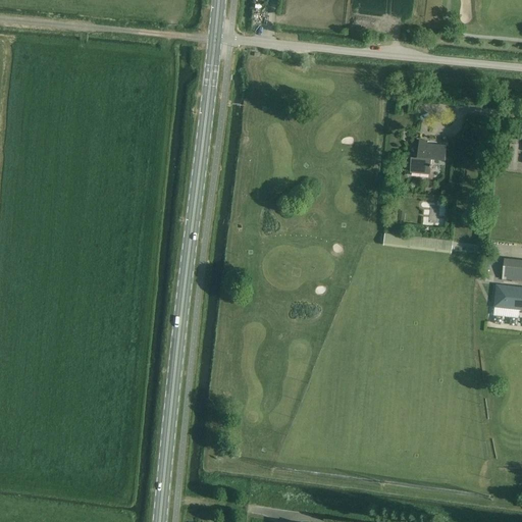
[(446,161),(447,145),(428,144),(428,140),(419,140),(418,158),(412,158),(410,173),(430,175),(432,160),(446,161)]
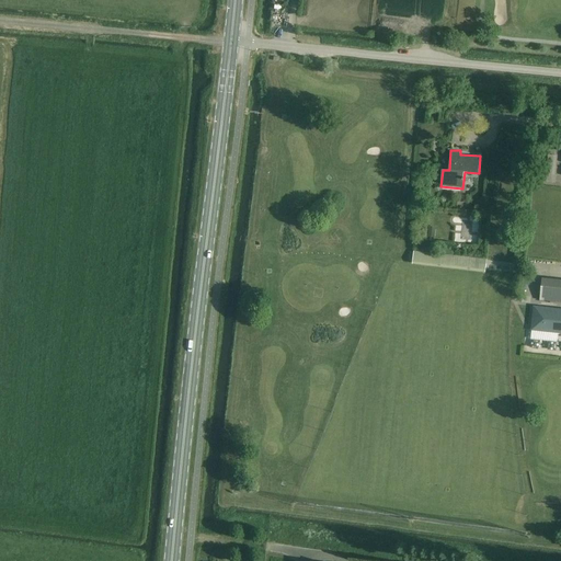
[(558,156),(540,153),(538,181),(554,182),(558,156)]
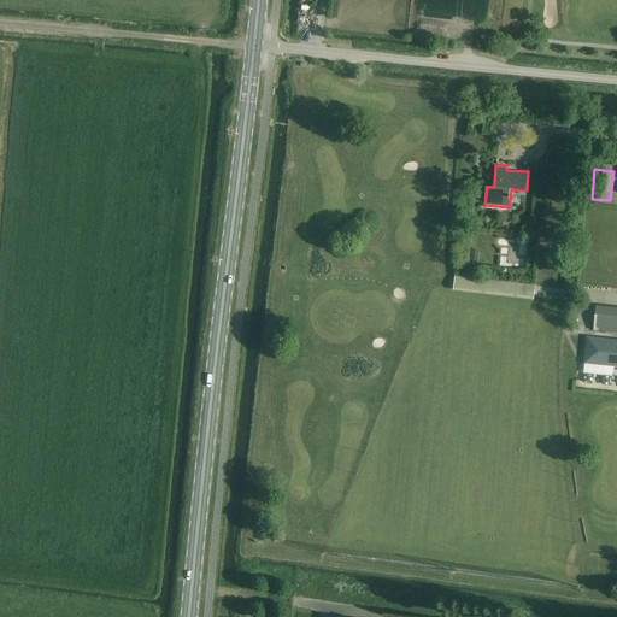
[(479,293),(534,300),(534,297),(535,286),(456,276),(454,291),(479,293)]
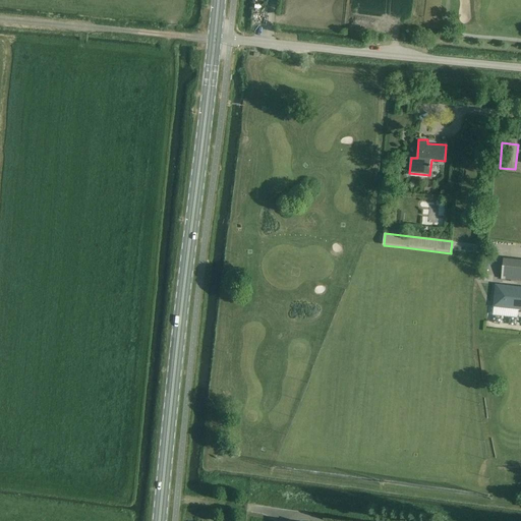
[(520,259),(504,258),(502,278),(520,280),(520,259)]
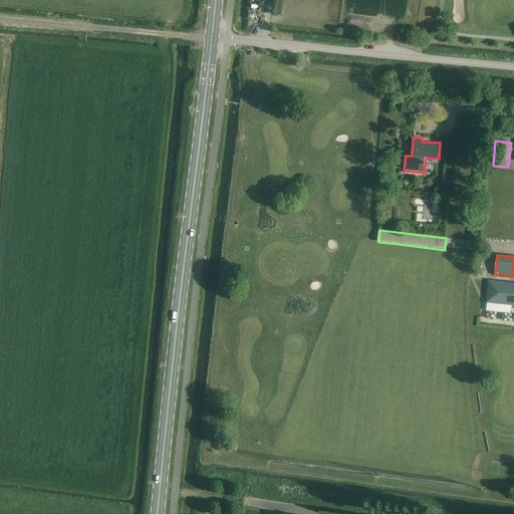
[(513,283),(490,281),(487,302),(513,305),(513,283)]
